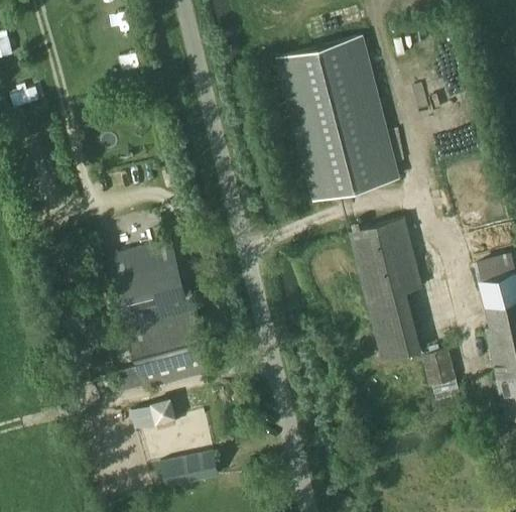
[(279,59),(315,201),(396,180),(359,38),(279,59)]
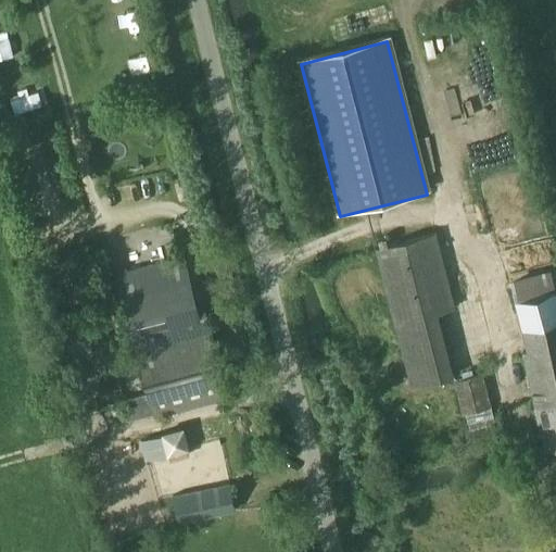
[(375,253),(411,391),(454,380),(438,316),(455,312),(436,238),(375,253)]
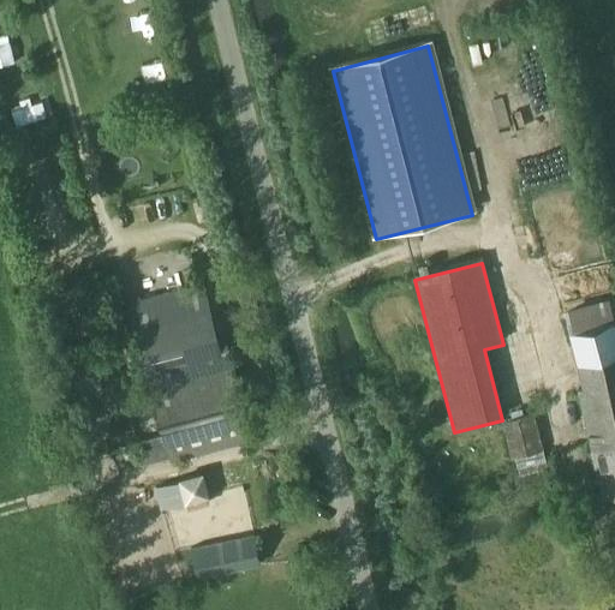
[(129,308),(165,440),(136,448),(142,468),(171,461),(171,465),(254,442),(227,346),(220,348),(204,287),(129,308)]
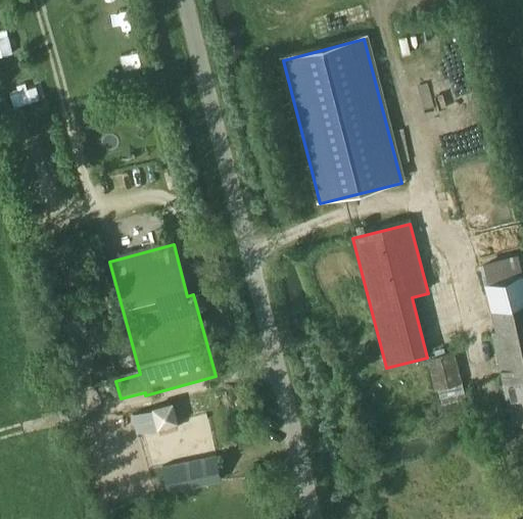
[(491,337),(496,360),(510,357),(512,364),(522,361),(520,349),(522,348),(522,279),(486,287),(496,336),(491,337)]
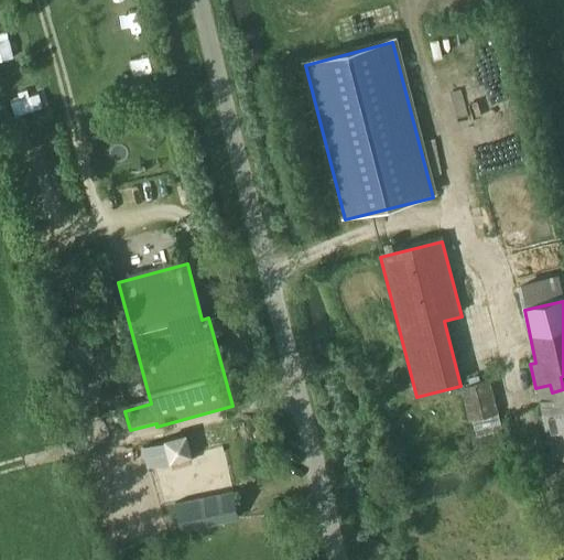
[(550,385),(535,388),(552,462),(563,459),(563,389),(552,392),(550,385)]
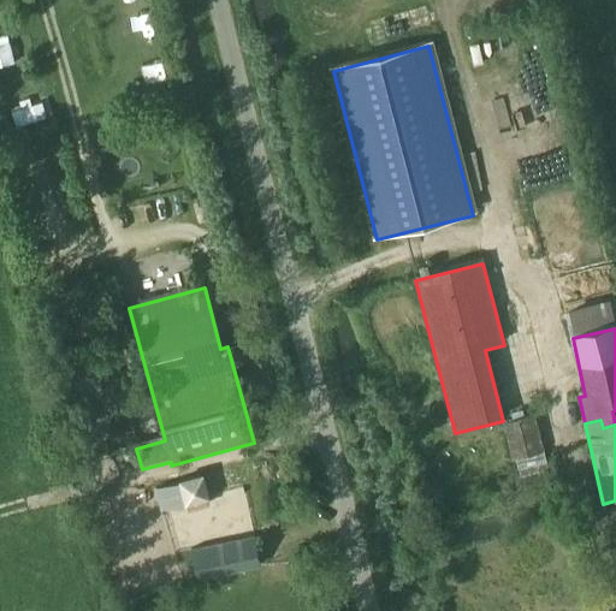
[(178,484),(184,509),(187,508),(188,515),(209,510),(207,503),(209,503),(203,478),(178,484)]
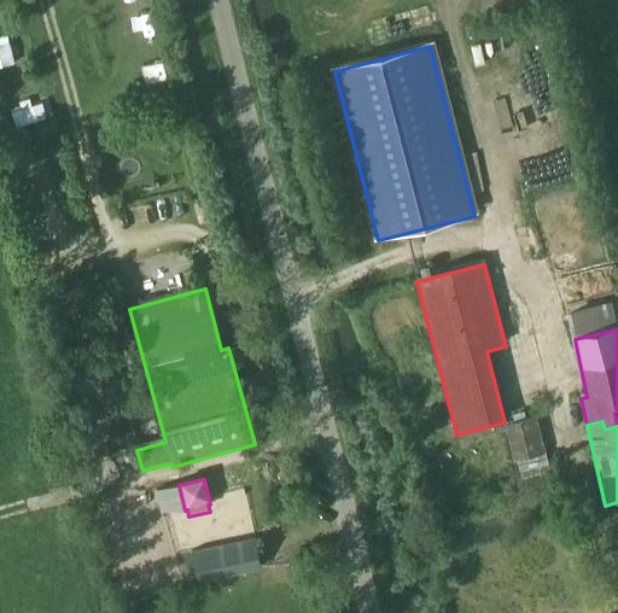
[(199,585),(262,572),(256,542),(193,556),(199,585)]
